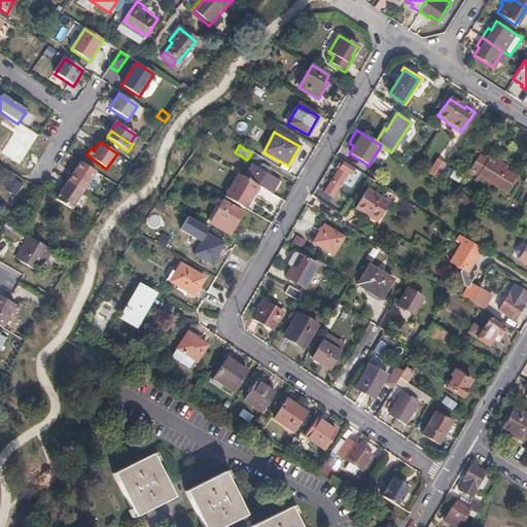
[(484,180),(486,178),(505,190),(515,175),(480,153),(470,170),(479,175),(478,177),(484,180)]
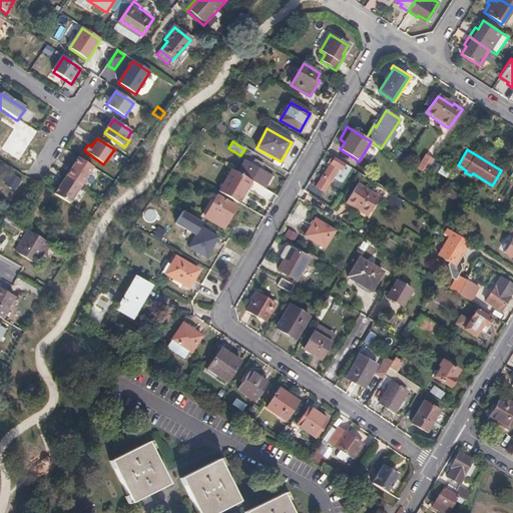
[(416,169),(424,174),(433,160),(427,155),(416,169)]
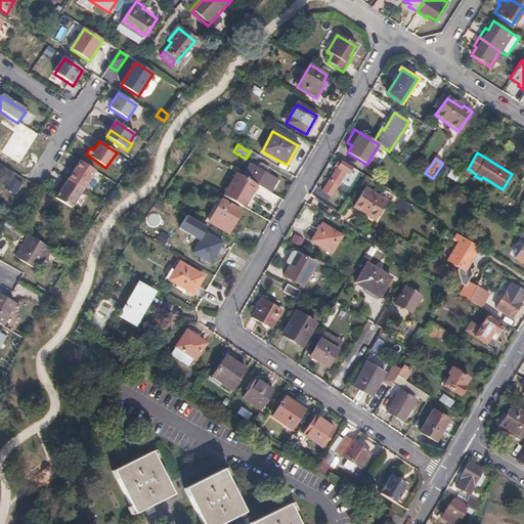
[(355,172),(340,163),(339,162),(335,168),(337,169),(329,184),(336,188),(340,183),(342,179),(345,180),(348,176),(352,178),(355,172)]
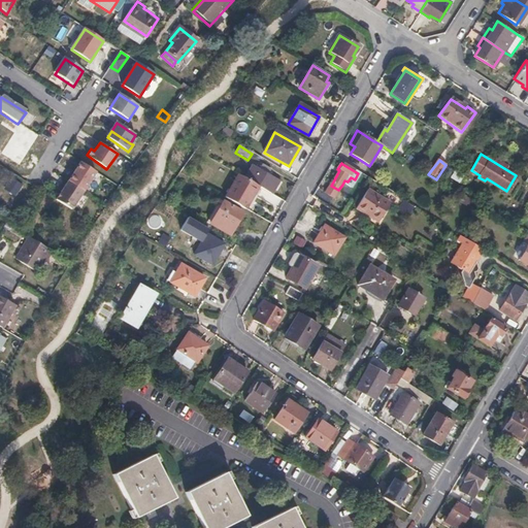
[(67,183),(83,192),(94,173),(78,164),(67,183)]
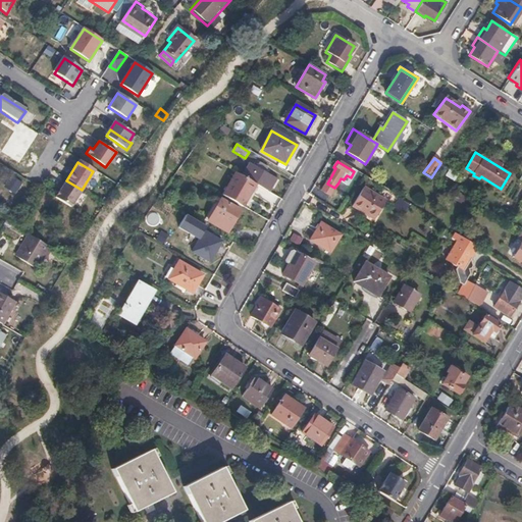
[(431,177),(437,180),(442,172),(454,179),(458,173),(440,163),(431,177)]
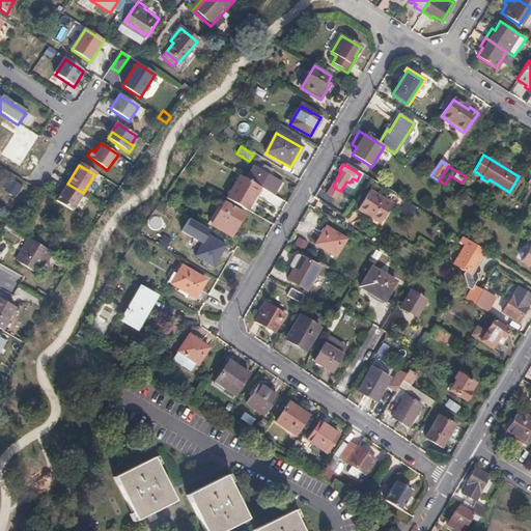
[(259,188),(274,196),(281,183),(253,167),(246,179),(259,188)]
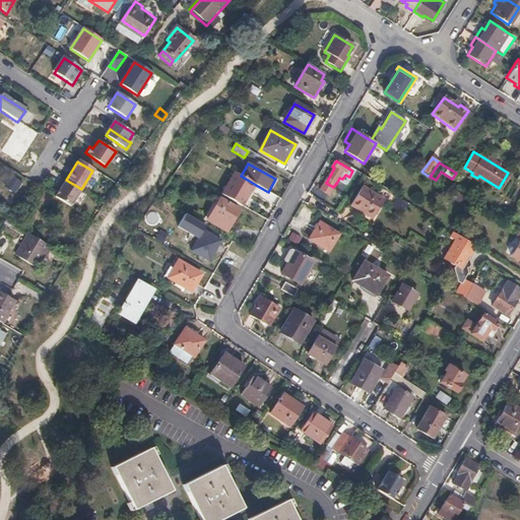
[(354,172),(352,171),(349,177),(345,175),(342,179),(339,178),(337,182),(345,186),(347,183),(354,172)]
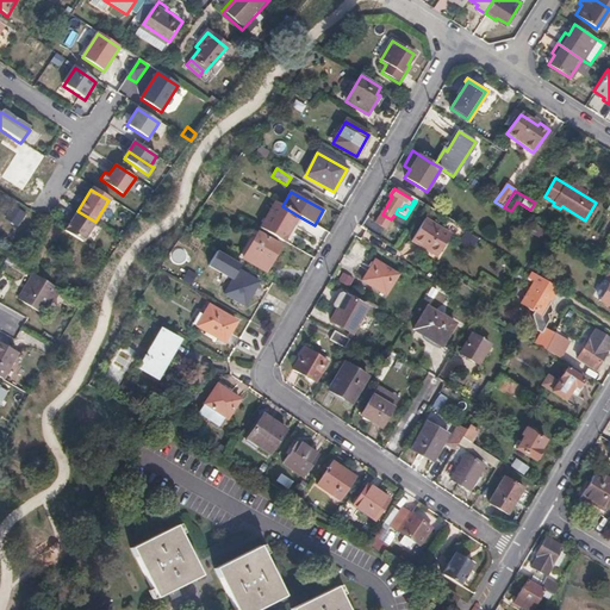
[(284,242),(298,216),(282,206),(275,203),(260,229),(284,242)]
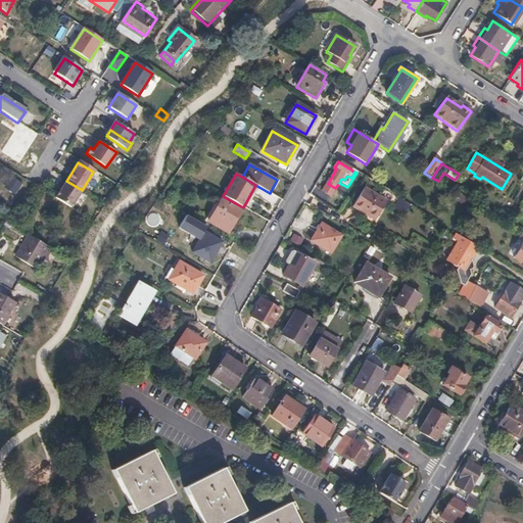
[(21,184),(12,179),(7,187),(16,192),(21,184)]
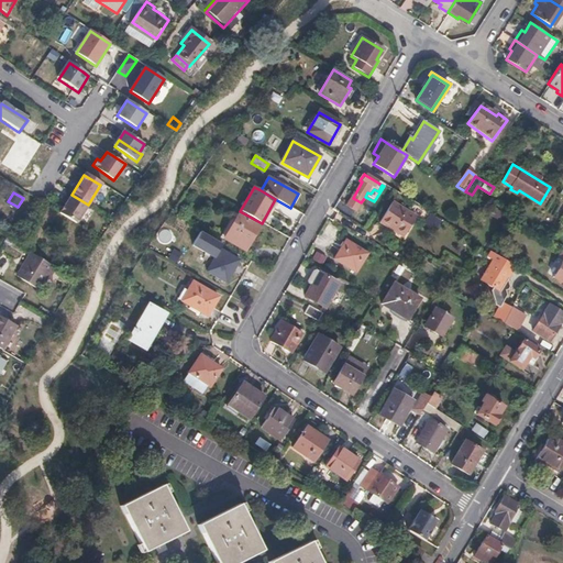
[(72,195),(70,194),(62,209),(58,214),(75,224),(88,205),(72,195)]
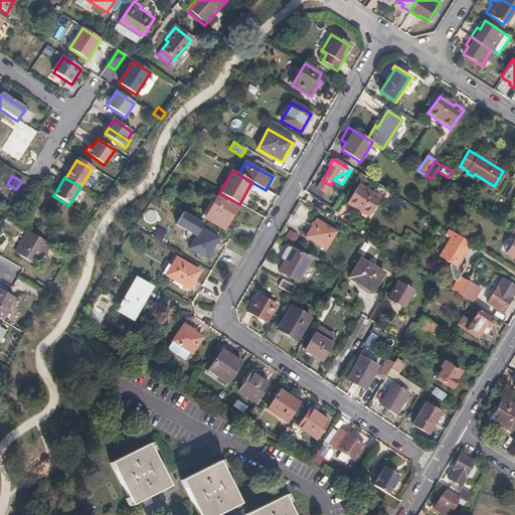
[(354,208),(369,217),(380,199),(357,186),(347,204),(354,208)]
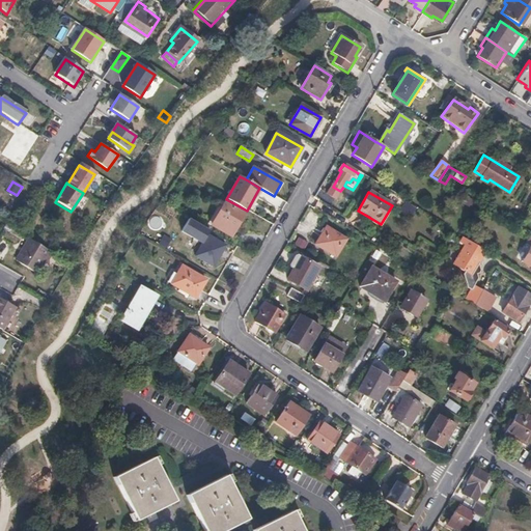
[(224,204),(212,226),(231,238),(244,216),(224,204)]
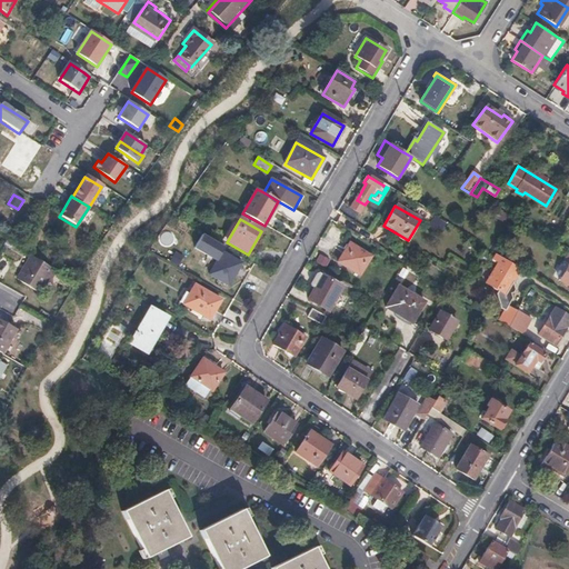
[(466,242),(470,237),(442,220),(439,226),(451,233),(466,242)]
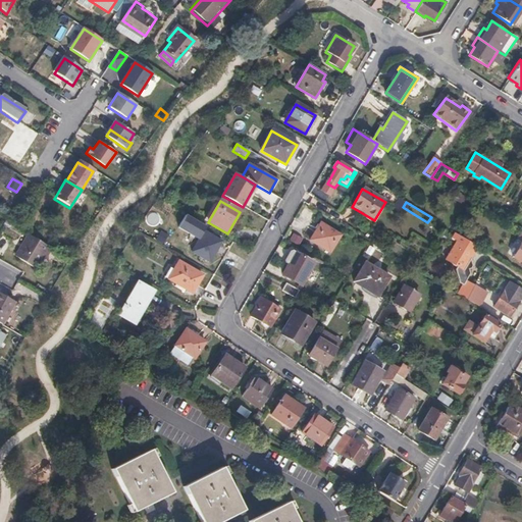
[(411,219),(414,214),(403,207),(396,203),(393,208),(411,219)]
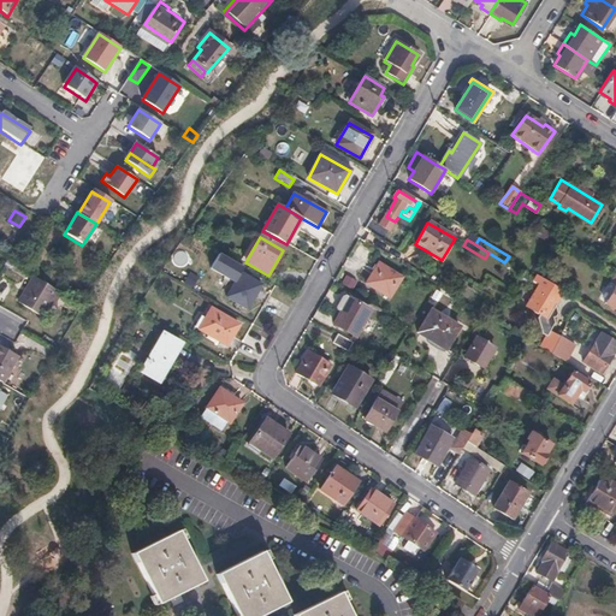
[(462,248),(448,270),(454,273),(467,252),(462,248)]
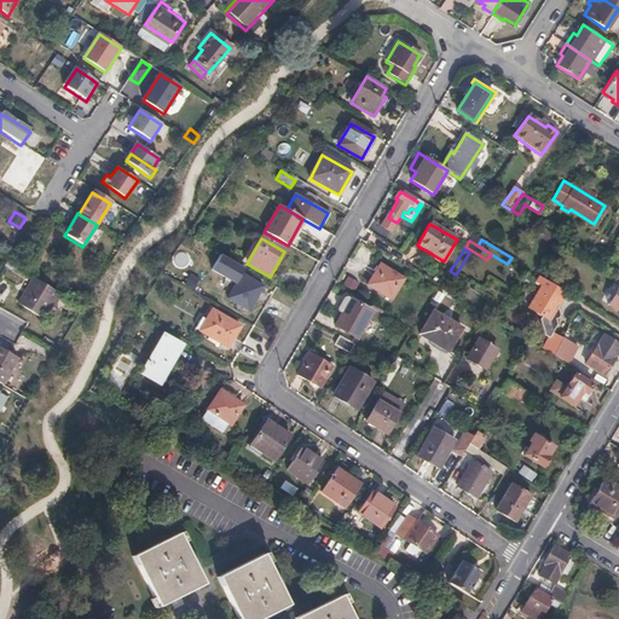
[(443,264),(444,261),(426,250),(423,253),(443,264)]
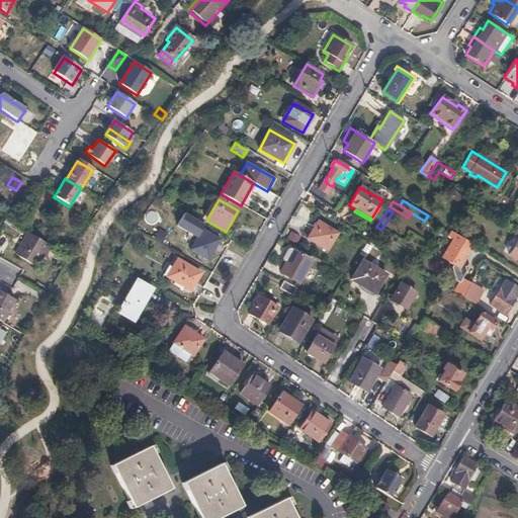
[(318,222),(307,239),(327,252),(338,235),(318,222)]
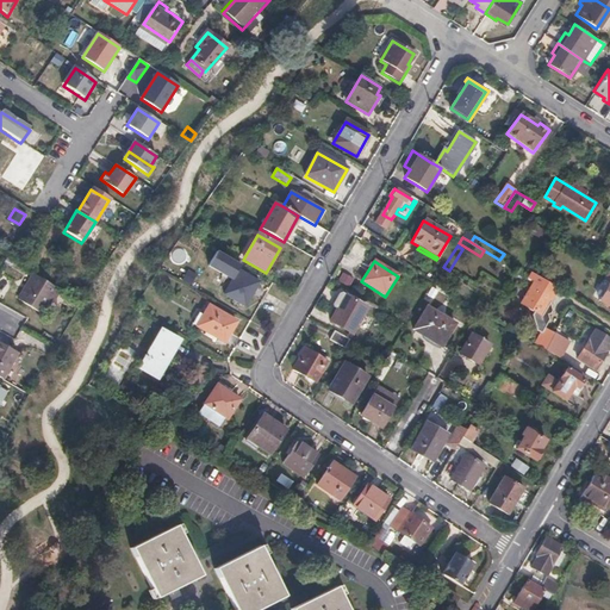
[(237,272),(224,296),(244,306),(257,284),(237,272)]
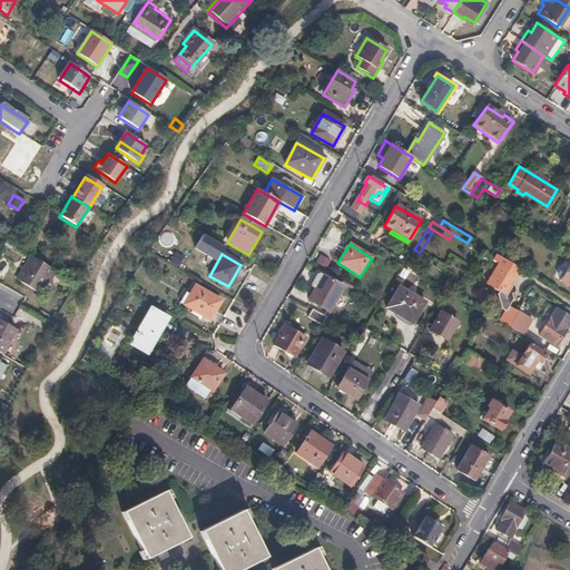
[(509,328),(517,314),(508,308),(513,300),(512,295),(514,295),(517,292),(513,282),(517,277),(516,276),(520,269),(497,255),(492,262),(499,266),(488,285),(499,292),(497,296),(501,311),(504,313),(499,323),(509,328)]
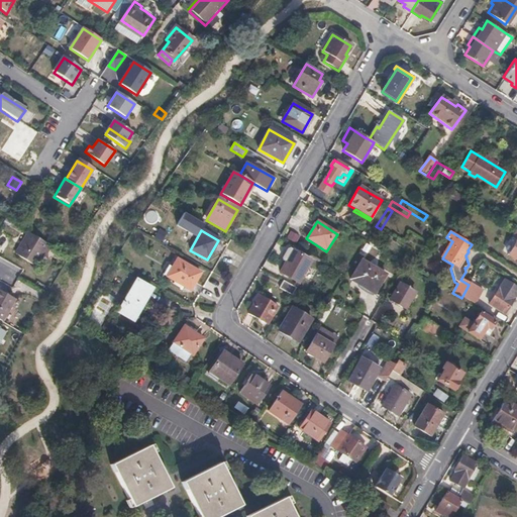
[(516,232),(515,231),(511,238),(516,241),(507,255),(516,262),(516,232)]
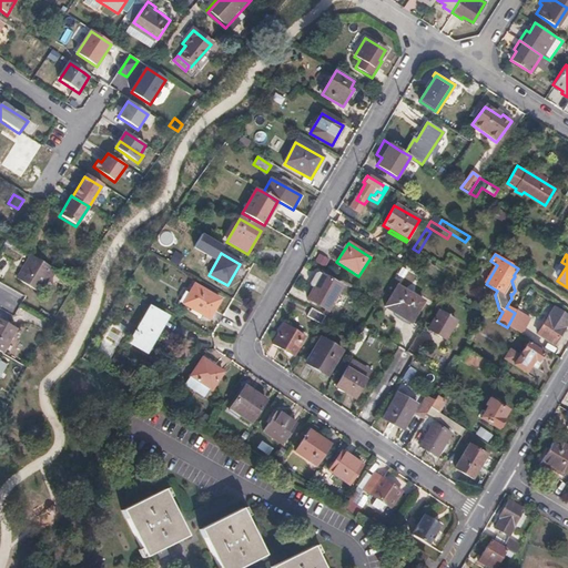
[(52,269),(31,256),(17,281),(38,293),(52,269)]
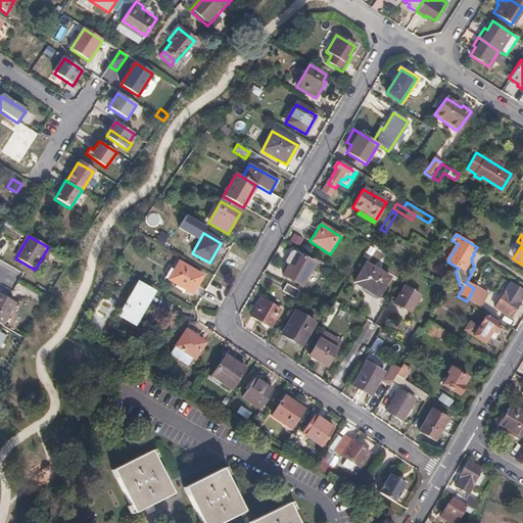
[(316,265),(293,251),(290,252),(285,262),(286,265),(288,266),(282,276),(302,287),(316,265)]
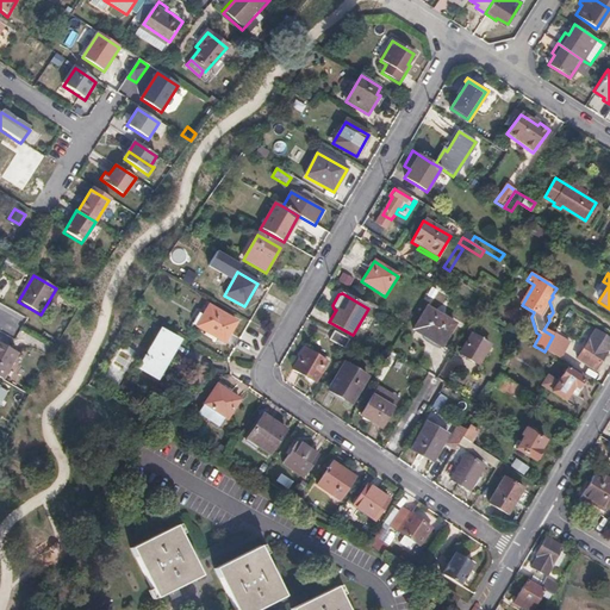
[(209,307),(197,328),(224,343),(236,323),(209,307)]
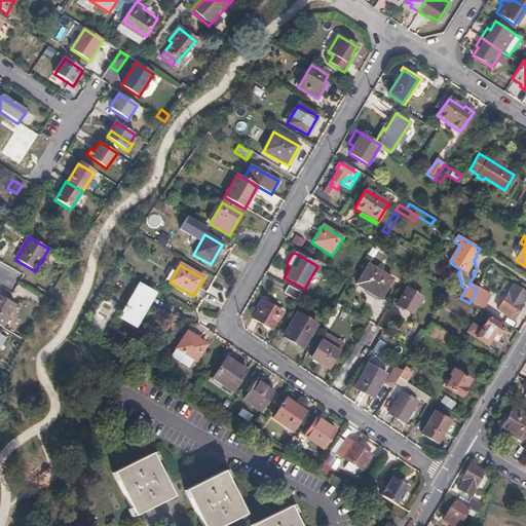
[(367,267),(357,286),(380,300),(391,282),(367,267)]
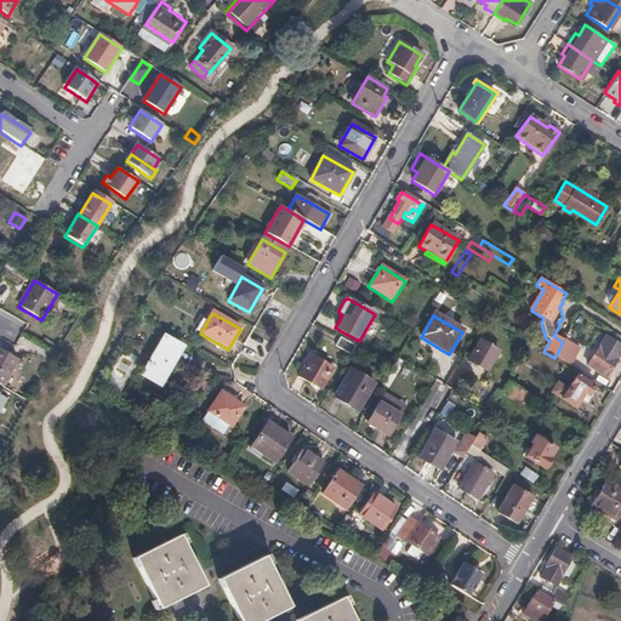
[(164,339),(143,376),(159,386),(181,348),(164,339)]
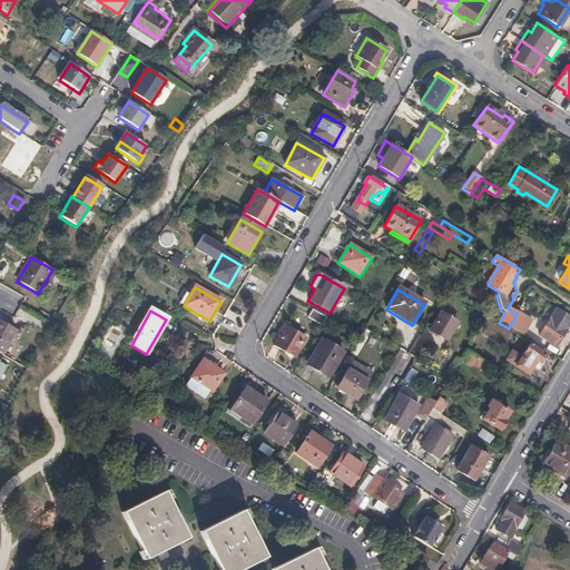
[(327,318),(313,311),(308,318),(322,326),(327,318)]
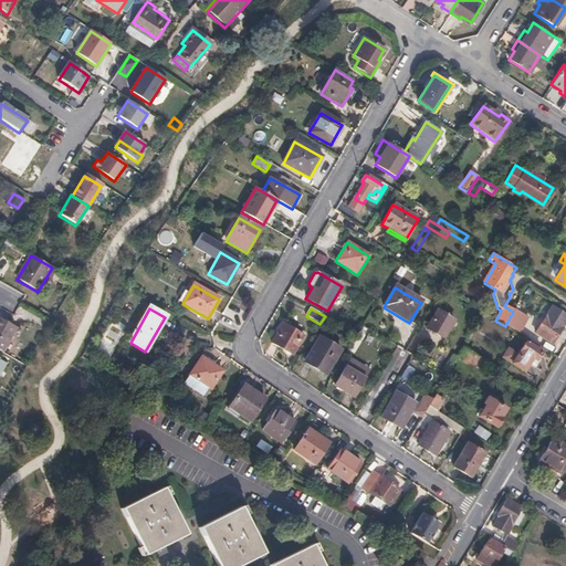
[(565,317),(551,308),(535,334),(552,346),(565,322),(565,317)]
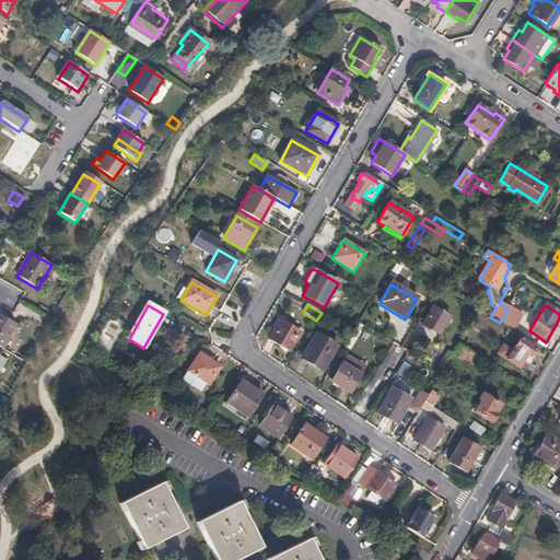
[(509,307),(508,308),(500,323),(513,331),(517,323),(513,319),(516,312),(509,307)]
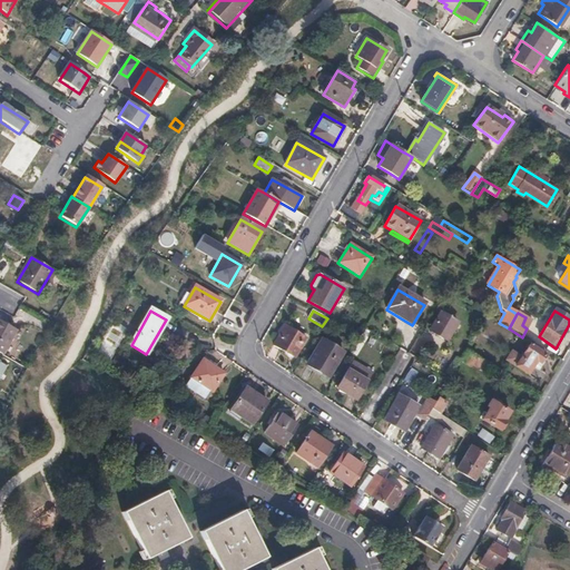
[(439,314),(430,331),(448,341),(457,325),(439,314)]
